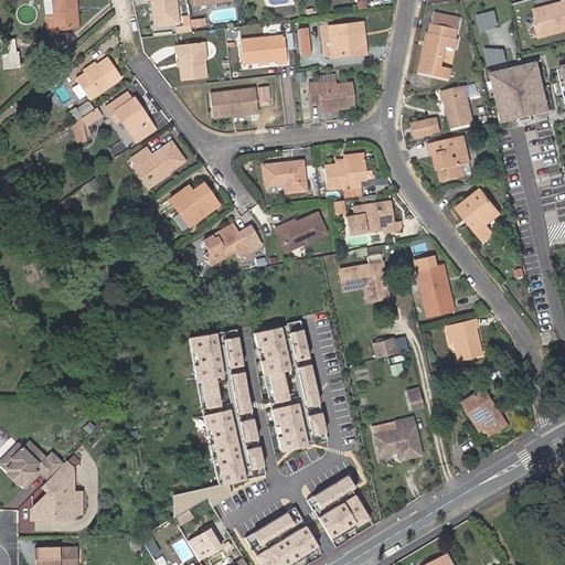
[(55,30),(74,28),(71,6),(75,6),(73,0),(51,0),(54,17),(44,18),(45,34),(56,33),(55,30)]
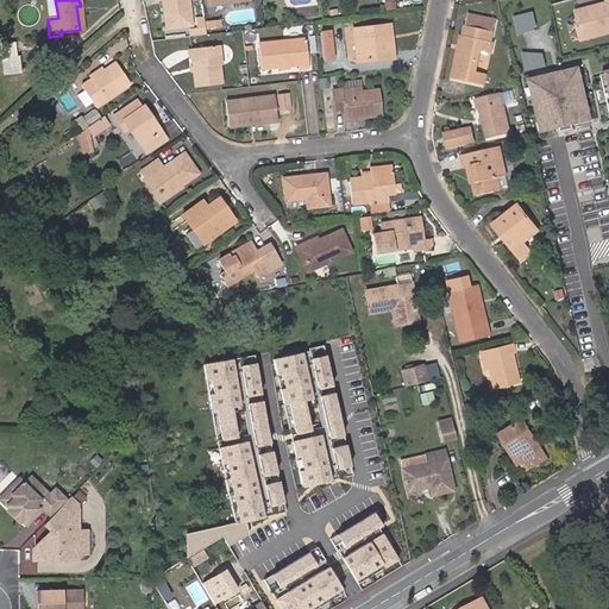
[(162,0),(165,29),(189,26),(186,0),(162,0)]
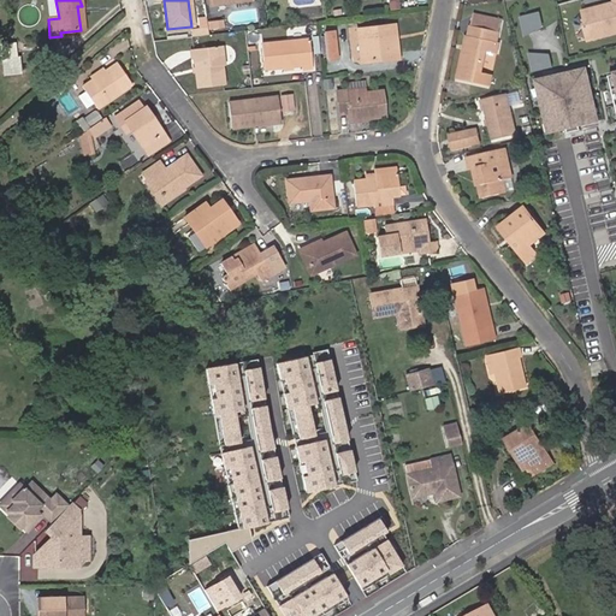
[(615,0),(614,0),(615,3),(584,11),(587,25),(586,25),(590,40),(615,33),(615,0)]
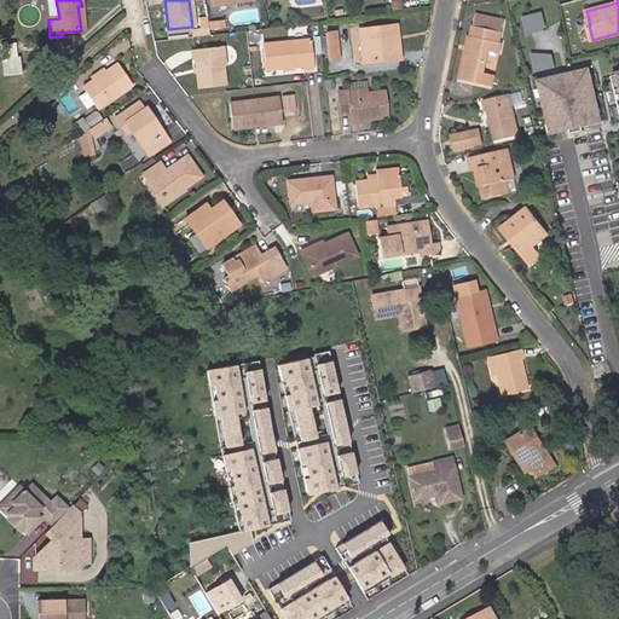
[(542,12),(522,18),(527,36),(545,27),(542,12)]
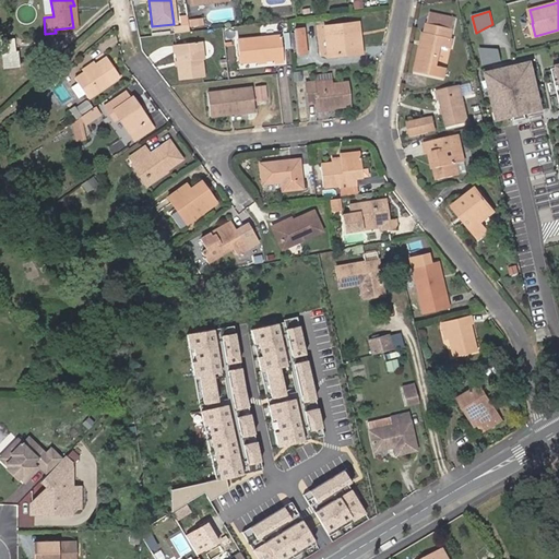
[(431,13),(429,26),(454,31),(456,19),(431,13)]
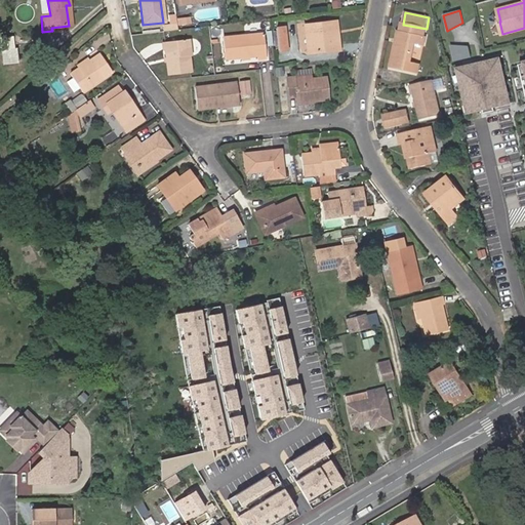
[(332,34),(336,34),(335,24),(304,27),(306,54),(324,52),(325,54),(338,53),(337,43),(333,44),(332,34)]
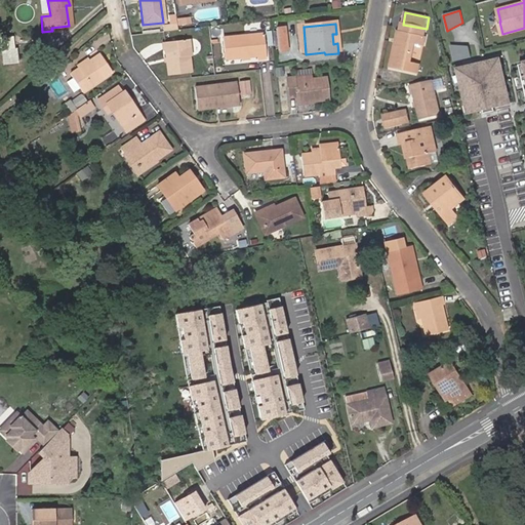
[(415,74),(417,65),(411,64),(415,45),(425,47),(427,38),(425,37),(427,29),(403,25),(400,33),(399,32),(392,69),(415,74)]
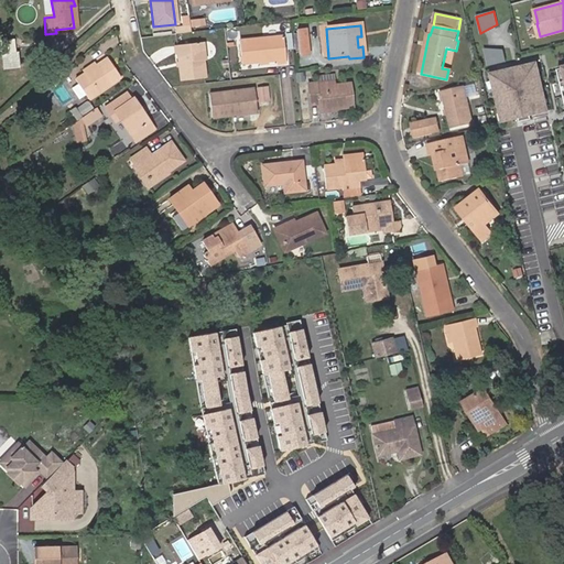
[(295,31),(297,56),(307,55),(305,31),(295,31)]
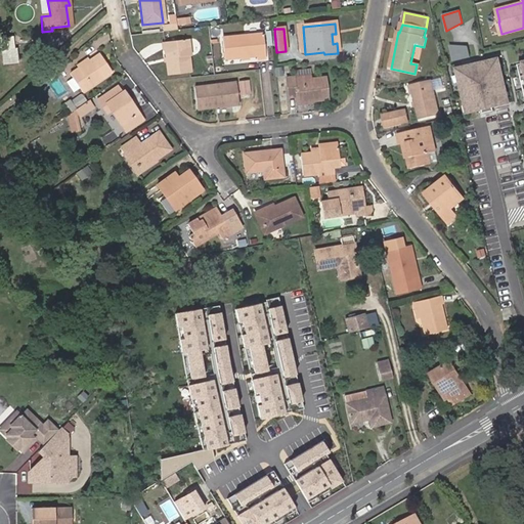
[(245,56),(245,57),(254,56),(255,60),(263,59),(261,35),(220,39),(222,59),(241,57),(241,56),(245,56)]
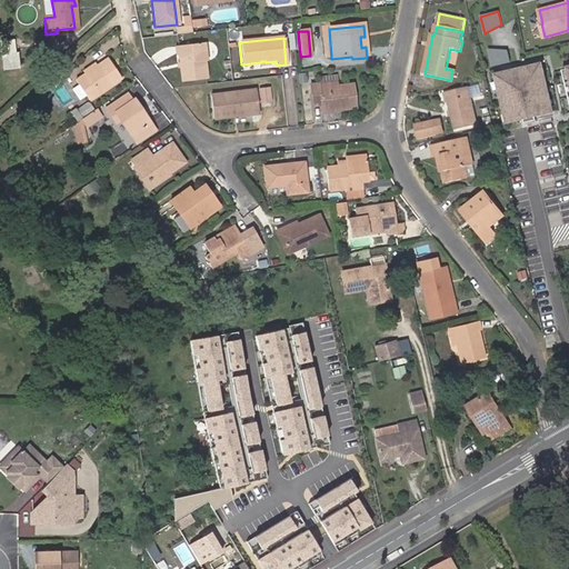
[(10,40),(0,41),(0,46),(1,52),(11,51),(10,40)]
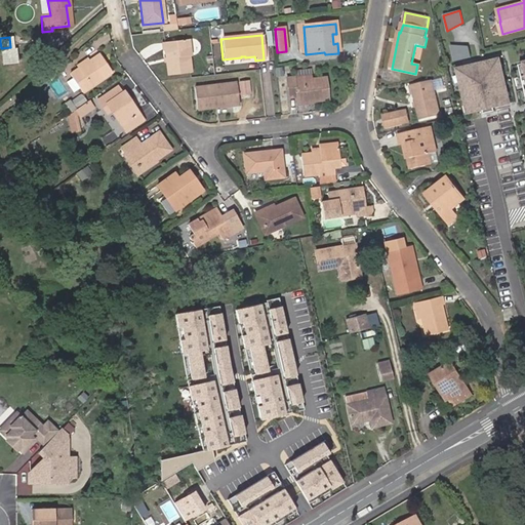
[(164,58),(165,63),(166,76),(189,73),(188,56),(189,56),(187,39),(163,43),(164,50),(164,58)]
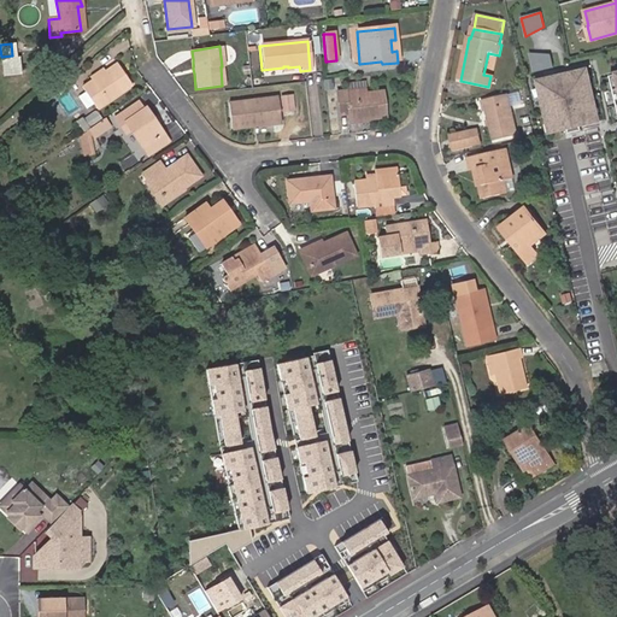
[(483,75),(491,76),(493,66),(498,66),(499,56),(488,53),(483,75)]
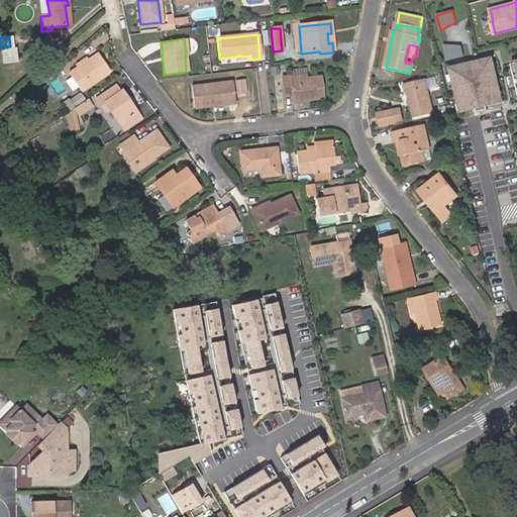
[(460,45),(443,44),(447,61),(463,57),(460,45)]
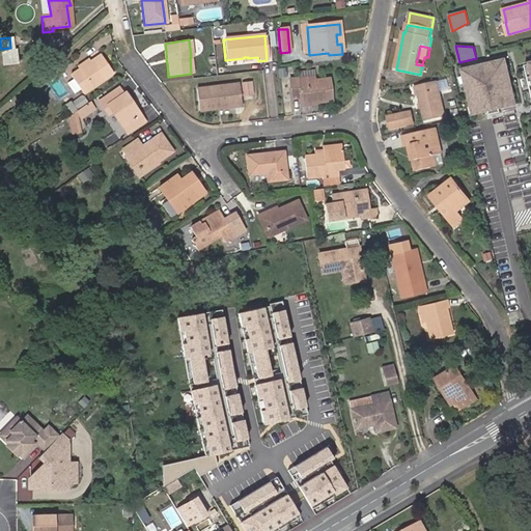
[(91,66),(80,75),(72,81),(83,98),(113,77),(102,59),(91,66)]
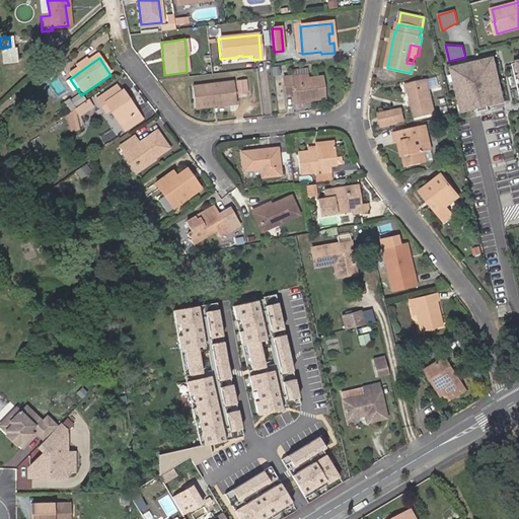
[(493,59),(451,69),(461,113),(504,102),(493,59)]
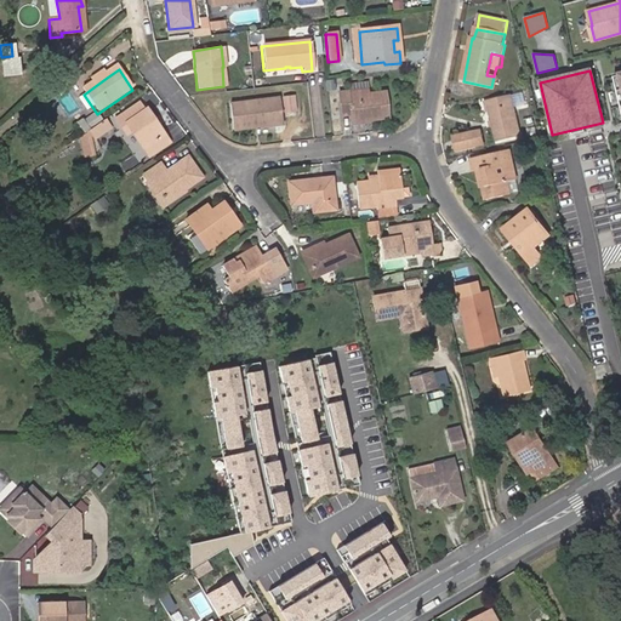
[(92,85),(93,87),(107,78),(106,75),(92,85)]
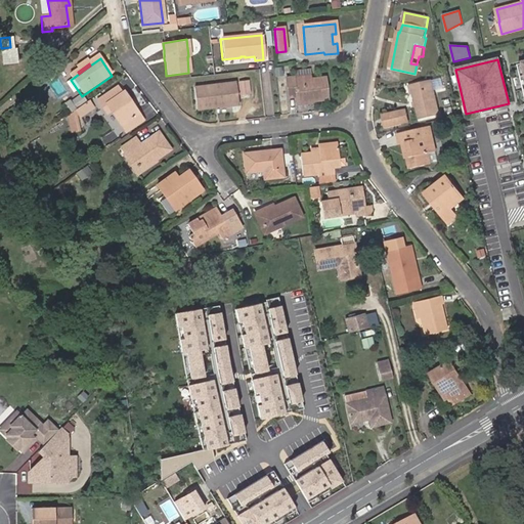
[(328,102),(324,79),(308,81),(307,72),(292,74),(293,79),(284,80),(286,99),(295,98),(296,105),(311,103),(328,102)]
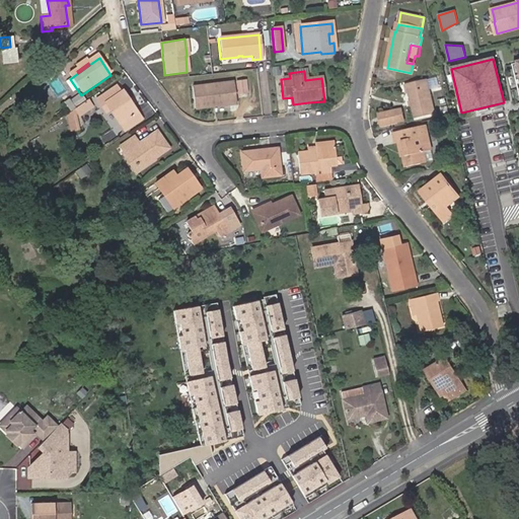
[(436,114),(428,79),(409,83),(417,118),(436,114)]
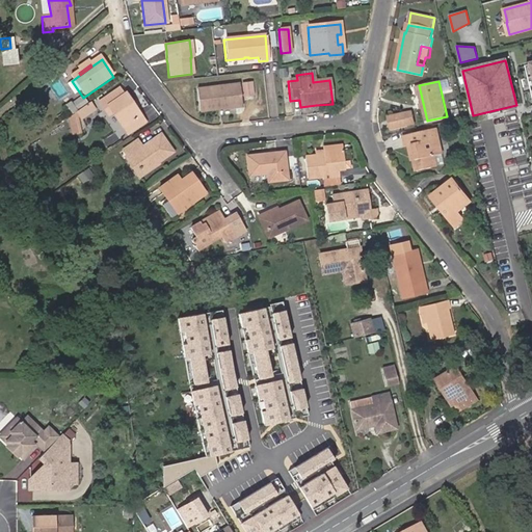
[(195,89),(197,112),(240,107),(237,85),(195,89)]
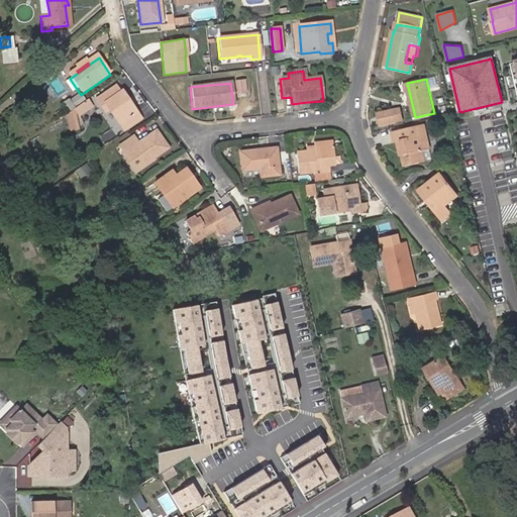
[(105,107),(120,128),(134,118),(125,104),(127,103),(121,95),(119,96),(115,90),(96,103),(100,110),(105,107)]
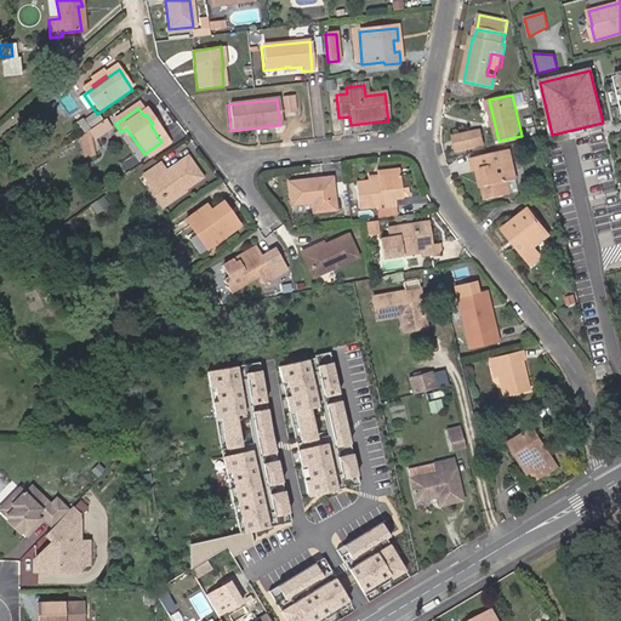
[(86,125),(91,134),(98,129),(102,126),(97,118),(86,125)]
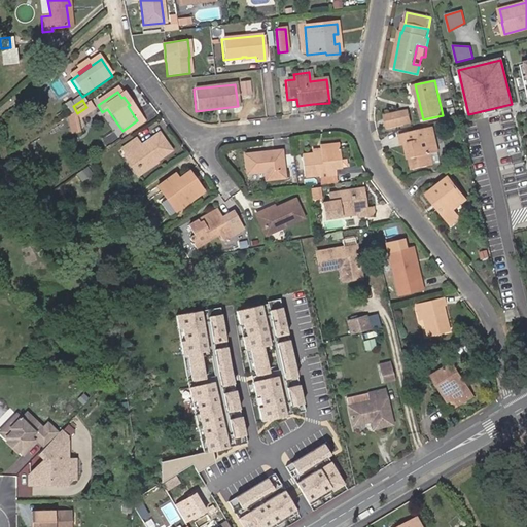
[(83,109),(76,114),(81,119),(93,111),(89,105),(86,107),(83,109)]
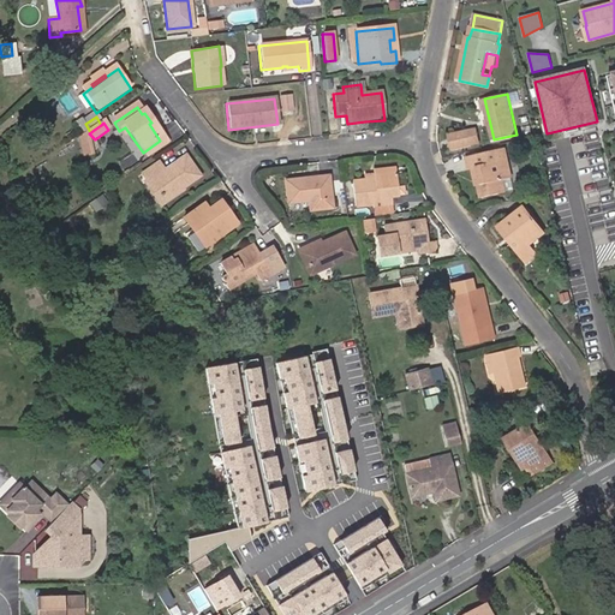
[(452,150),(470,147),(476,144),(473,136),(467,137),(466,131),(449,135),(452,150)]
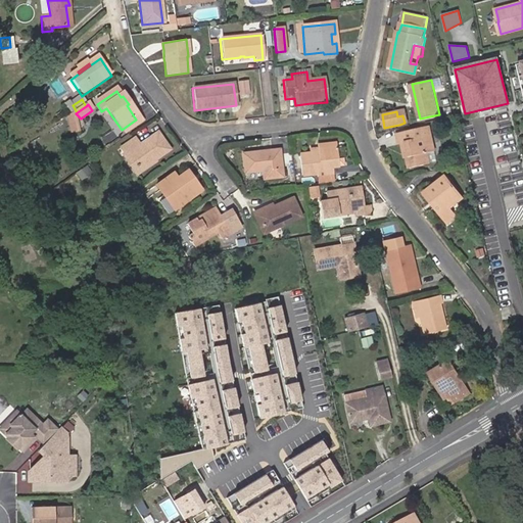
[(136,120),(122,130),(124,134),(141,122),(139,117),(136,120)]
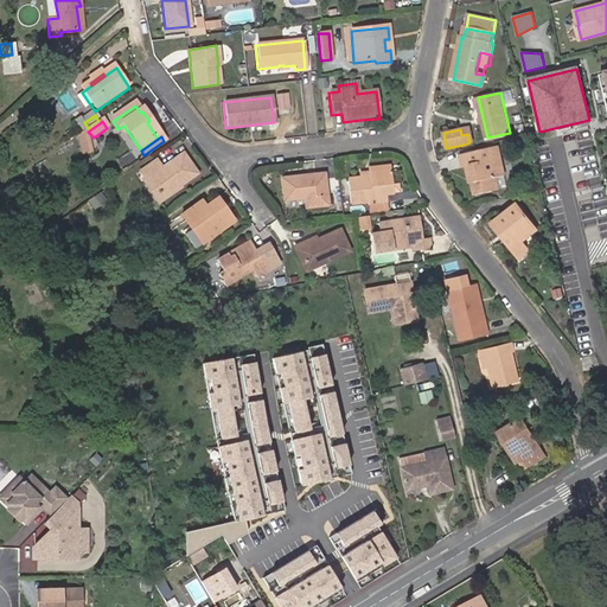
[(467,166),(470,177),(475,176),(477,181),(473,183),(477,196),(500,191),(498,178),(505,176),(502,158),(499,158),(497,148),(461,155),(464,166),(467,166)]
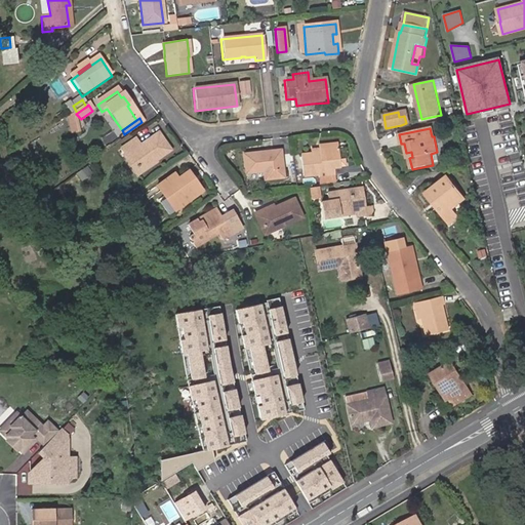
[(142,175),(156,164),(170,154),(159,137),(140,150),(136,143),(122,153),(126,158),(128,161),(130,159),(142,175)]
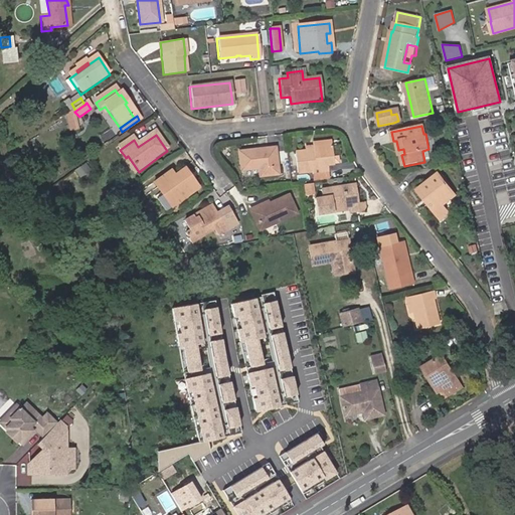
[(309,154),(309,153),(295,155),(298,175),(312,173),(312,177),(328,174),(328,166),(326,166),(325,158),(333,157),(331,145),(313,148),(313,149),(314,154),(309,154)]
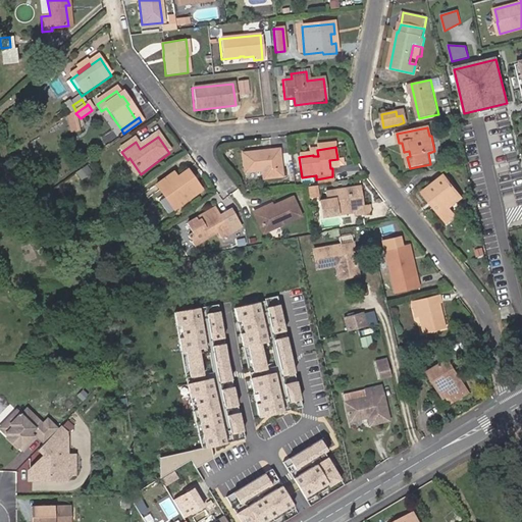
[(278,151),(263,153),(263,154),(258,155),(258,153),(242,155),(244,174),(262,172),(263,179),(281,178),(278,151)]
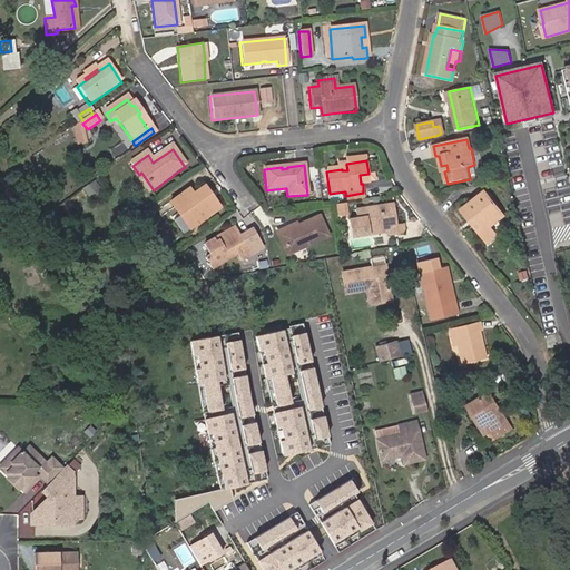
[(172,182),(169,178),(154,190),(141,173),(139,175),(137,172),(134,173),(150,196),(172,182)]
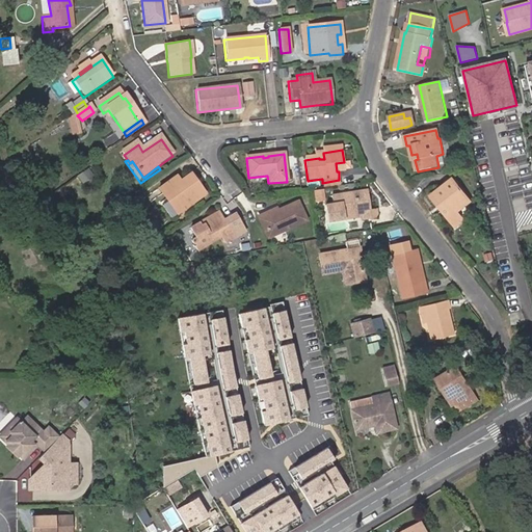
[(337,171),(339,171),(345,170),(344,162),(336,163),(337,171)]
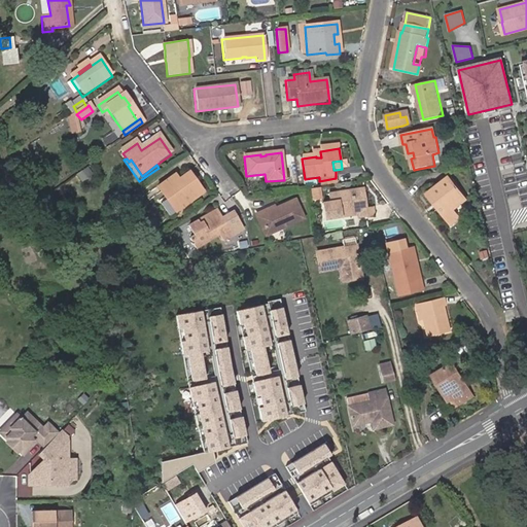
[(167,202),(175,214),(203,195),(197,186),(192,189),(190,185),(195,183),(188,175),(178,182),(174,177),(156,188),(167,202)]
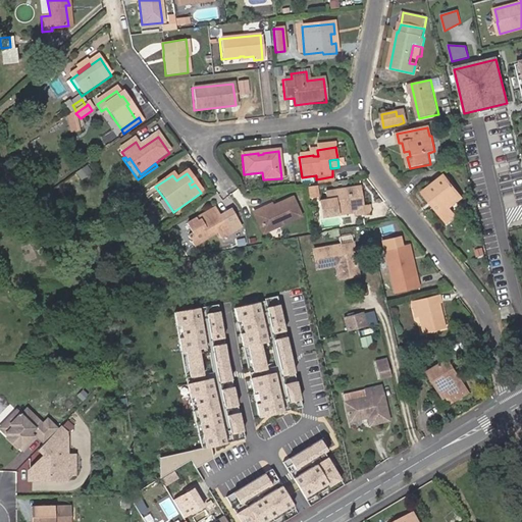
[(425,195),(431,203),(434,201),(437,205),(435,208),(449,225),(458,219),(451,210),(463,200),(447,177),(425,195)]
